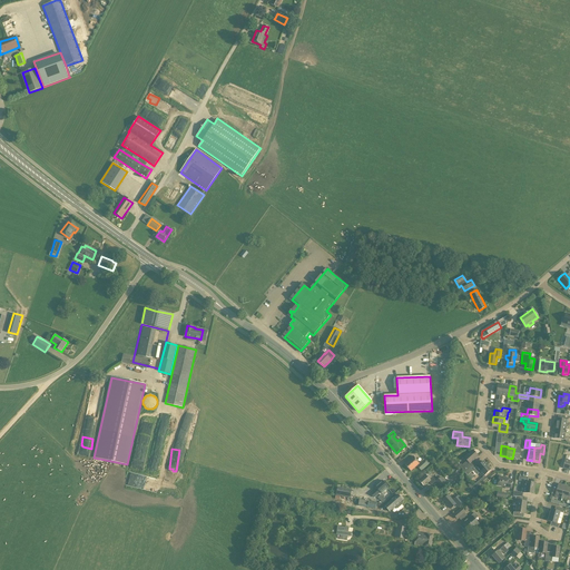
[(520,450),(514,449),(512,459),(519,459),(519,458),(523,459),(524,450),(520,450)]
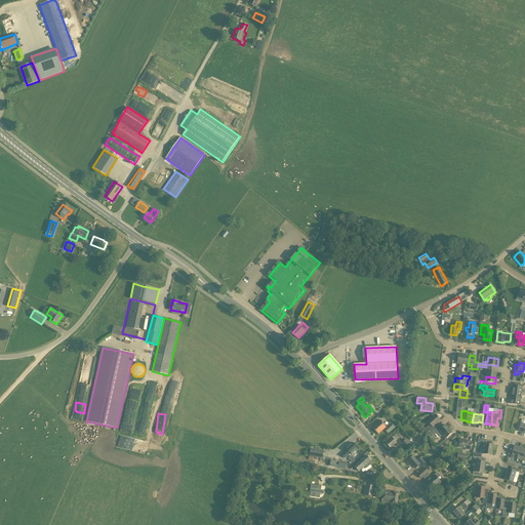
[(430,425),(426,429),(425,428),(422,429),(428,436),(439,426),(437,423),(440,420),(436,415),(428,421),(430,425)]
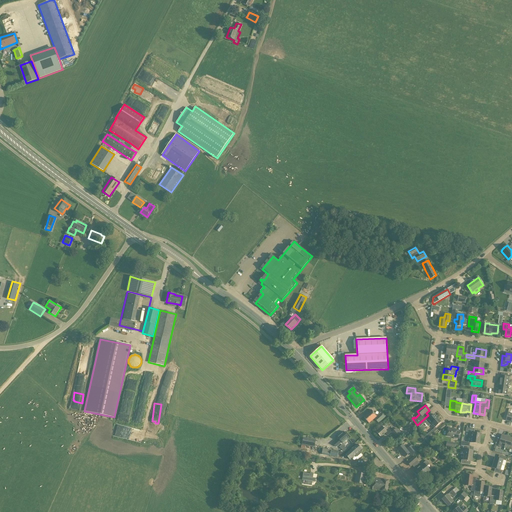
[(369,423),(374,418),(378,423),(385,418),(384,417),(386,416),(384,413),(382,414),(380,413),(376,416),(371,410),(363,417),(369,423)]
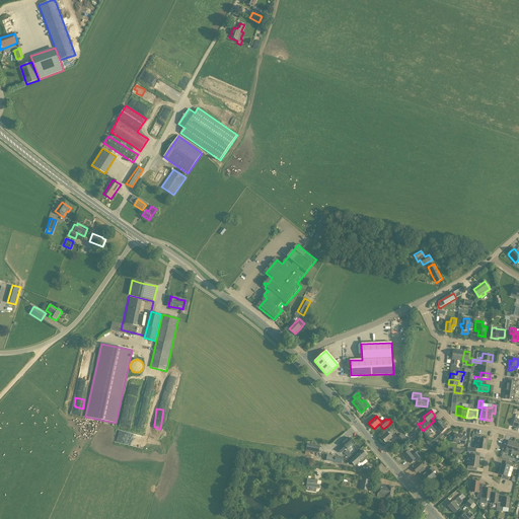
[(433,427),(436,431),(443,424),(440,420),(436,424),(434,421),(423,431),(426,433),(427,432),(433,427)]
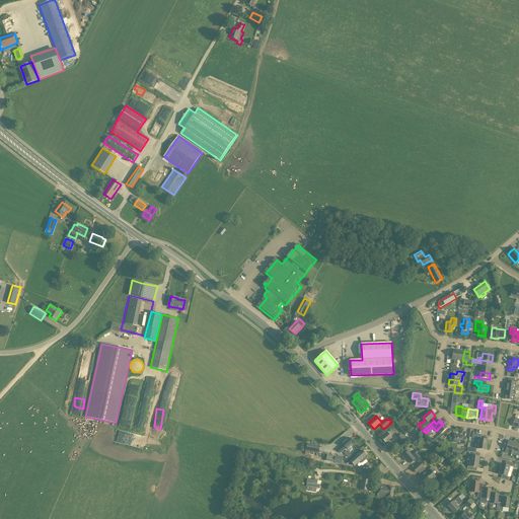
[(440,435),(434,440),(432,441),(434,444),(443,436),(441,433),(447,428),(443,424),(436,431),(440,435)]
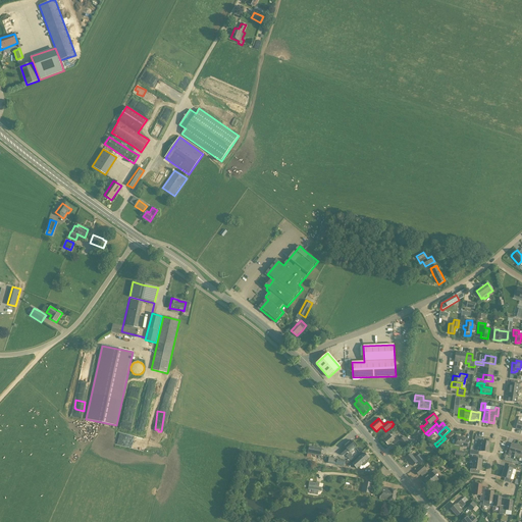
[(414,435),(413,445),(420,446),(421,433),(417,433),(415,432),(414,435)]
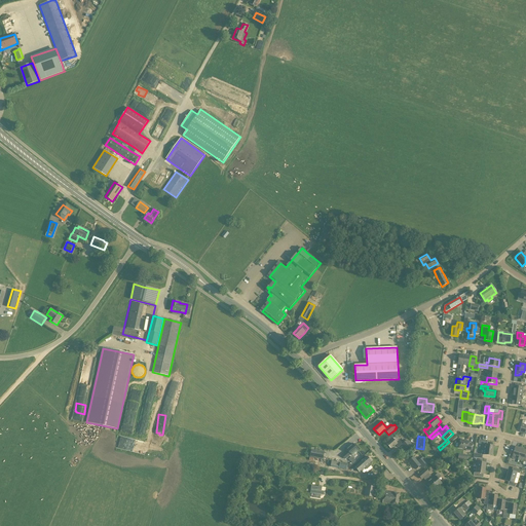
[(406,450),(411,446),(407,441),(402,444),(396,437),(386,444),(391,449),(396,445),(398,448),(402,445),(406,450)]
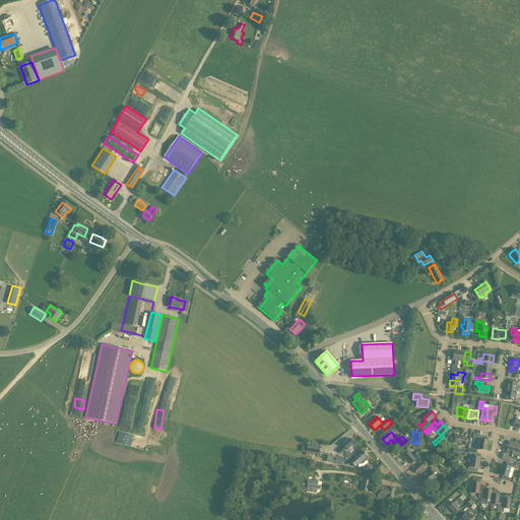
[(476,439),(476,444),(488,446),(488,441),(481,440),(481,436),(474,435),(473,435),(473,439),(476,439)]
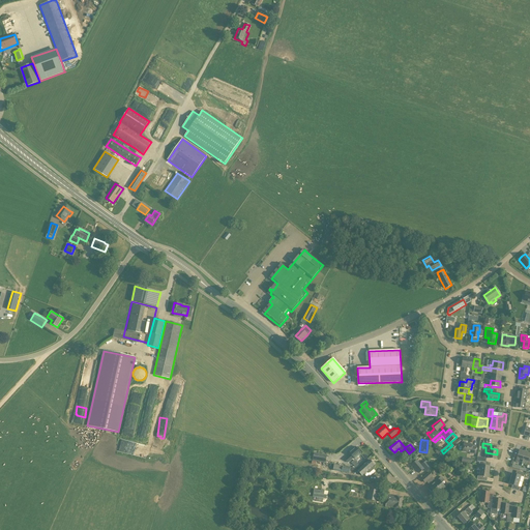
[(476,454),(477,447),(472,446),(472,445),(464,444),(463,451),(470,452),(470,453),(476,454)]
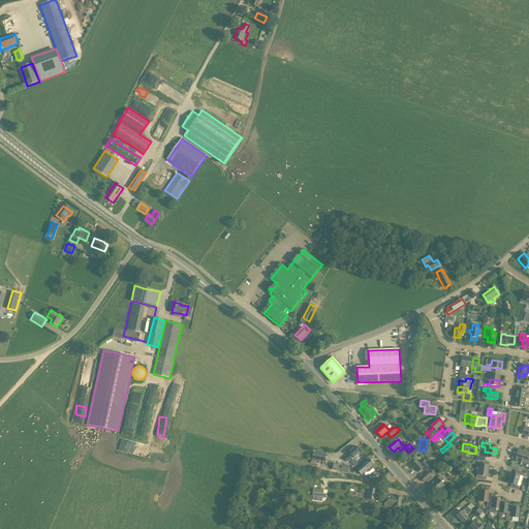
[(360,453),(361,452),(355,446),(348,452),(350,454),(344,458),(347,462),(352,457),(353,458),(360,453)]
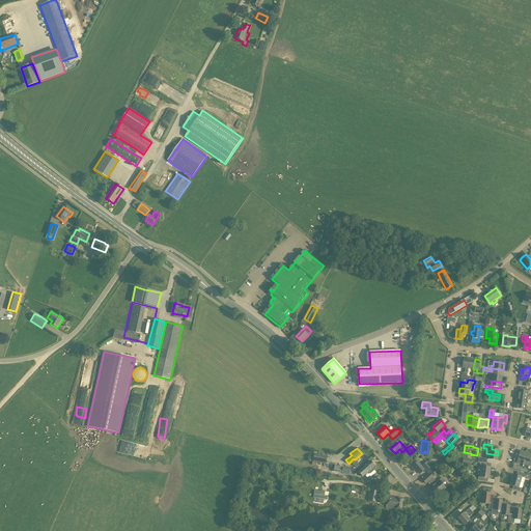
[(521,459),(524,460),(526,452),(520,451),(518,459),(516,463),(520,464),(521,459)]
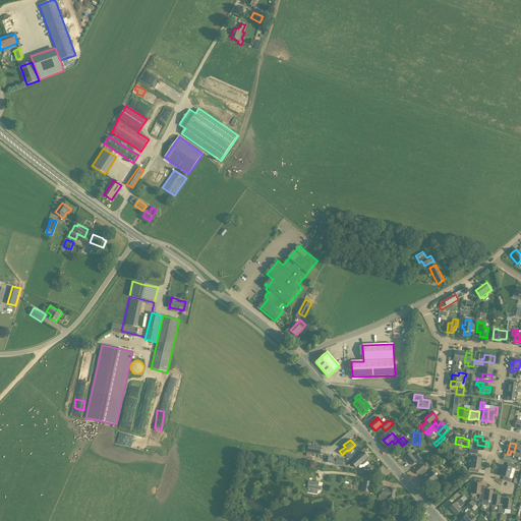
[(307,452),(321,455),(322,448),(308,445),(307,452)]
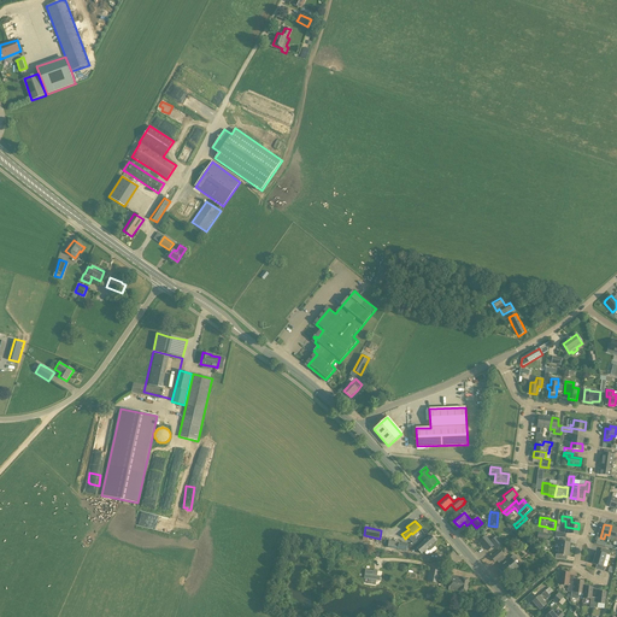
[(556,533),(556,538),(558,538),(565,539),(566,534),(577,535),(579,529),(565,527),(564,533),(556,533)]
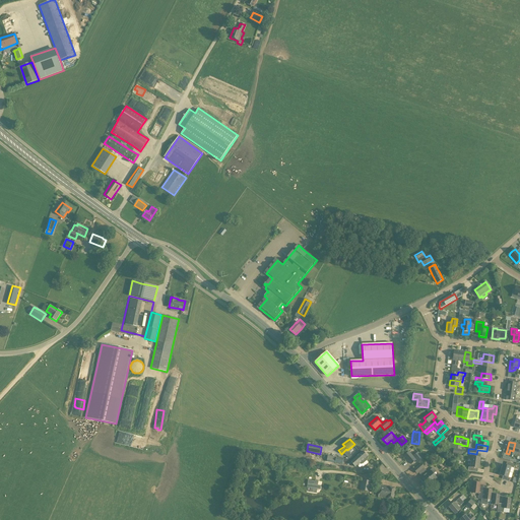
[(367,460),(365,458),(368,456),(367,455),(366,453),(365,453),(363,451),(356,457),(352,460),(351,460),(350,461),(355,467),(361,462),(363,464),(367,460)]
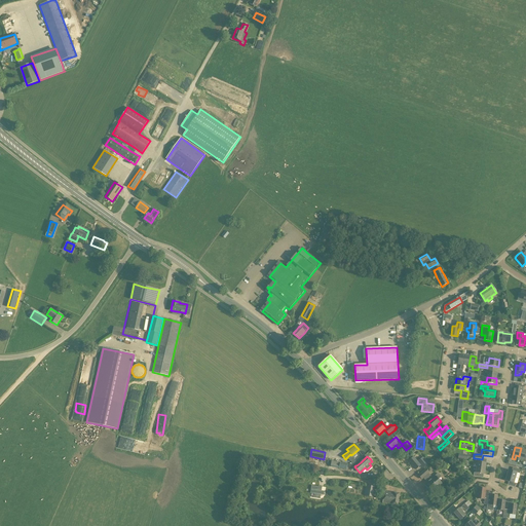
[(423,468),(428,463),(423,457),(418,461),(413,457),(409,461),(416,470),(421,465),(423,468)]
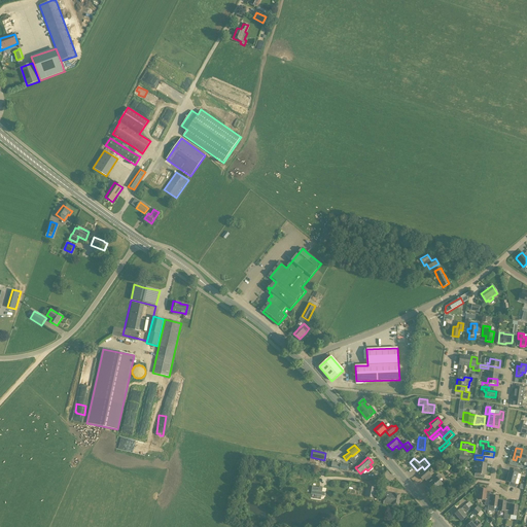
[(477,462),(476,464),(478,465),(478,468),(486,469),(487,464),(484,463),(484,460),(483,460),(477,459),(477,462)]
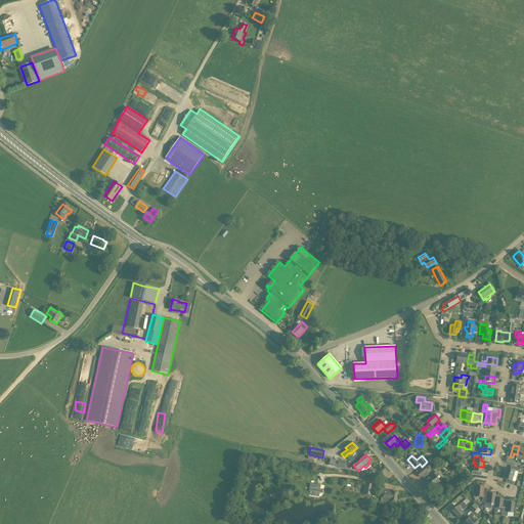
[(352,464),(352,463),(334,460),(333,466),(345,468),(346,465),(352,466),(352,465),(352,464)]
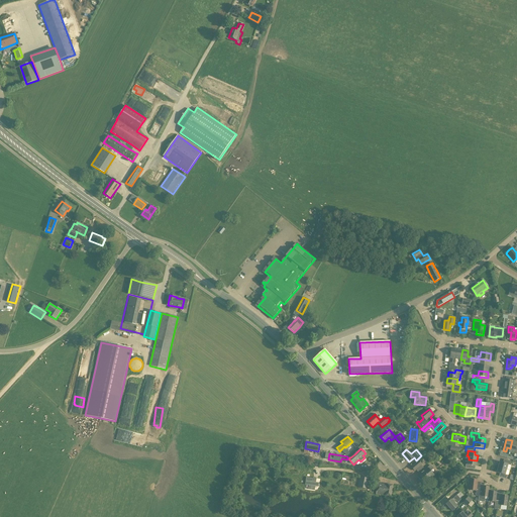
[(477,467),(477,460),(469,459),(468,464),(466,464),(466,469),(473,470),(473,466),(477,467)]
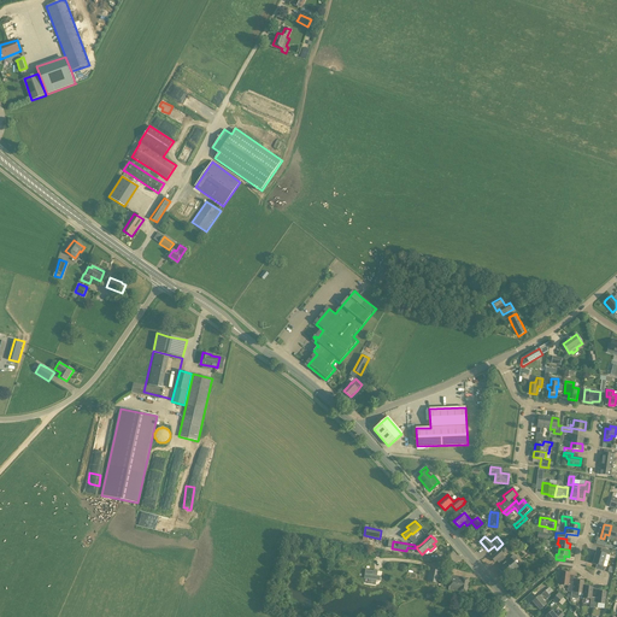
[(597,551),(594,558),(605,560),(606,554),(609,556),(610,551),(601,548),(600,552),(597,551)]
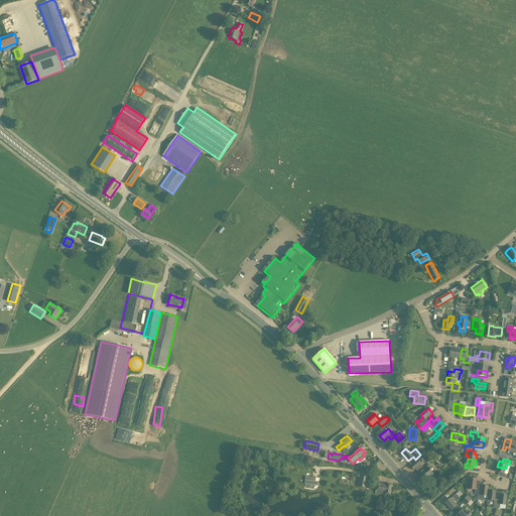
[(410,467),(414,470),(421,464),(417,460),(410,467)]
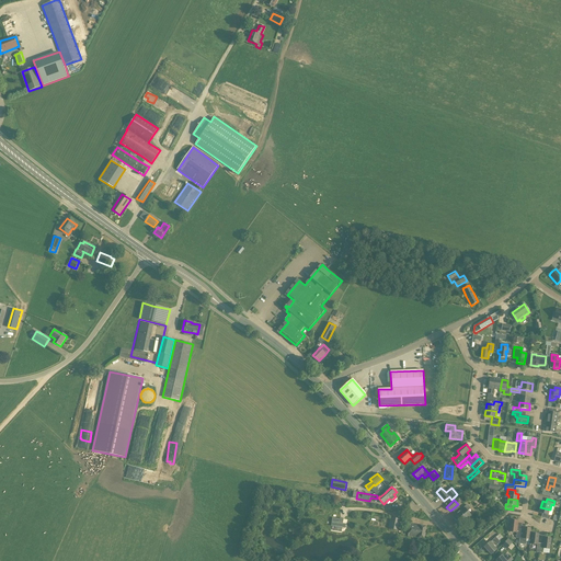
[(458,526),(459,525),(471,515),(467,511),(470,508),(468,505),(465,508),(465,507),(453,518),(457,523),(456,524),(458,526)]
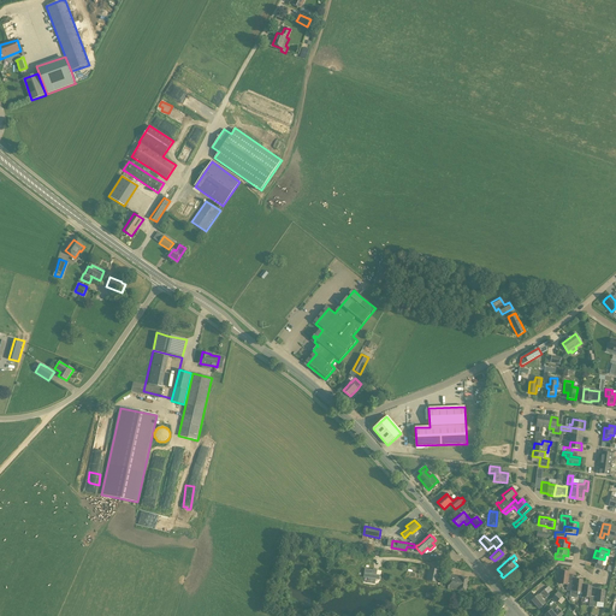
[(602,566),(604,560),(593,557),(592,563),(596,564),(594,568),(604,572),(605,567),(602,566)]
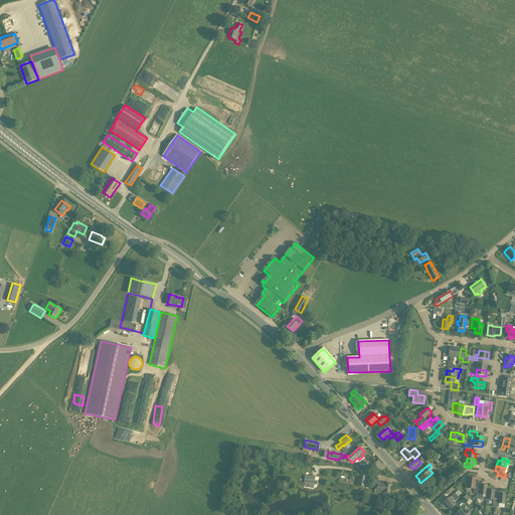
[(364,487),(366,476),(358,475),(356,485),(364,487)]
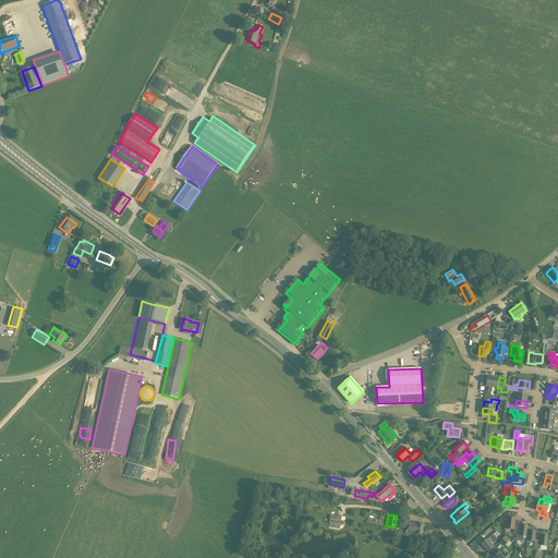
[(330,516),(329,523),(334,524),(332,529),(339,529),(340,524),(343,525),(343,522),(340,521),(341,518),(338,517),(330,516)]
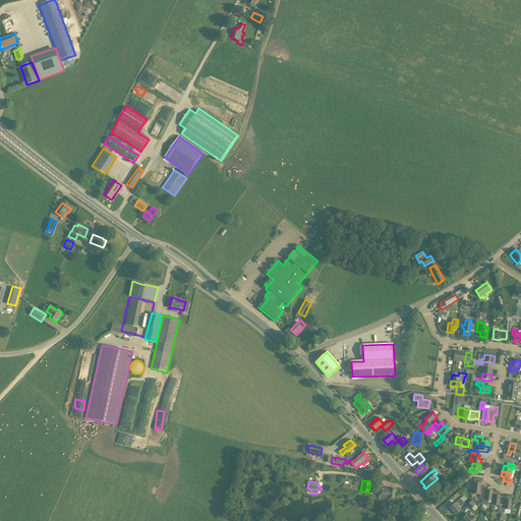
[(482,500),(482,497),(483,491),(480,491),(481,484),(474,483),(473,494),(479,495),(479,500),(482,500)]
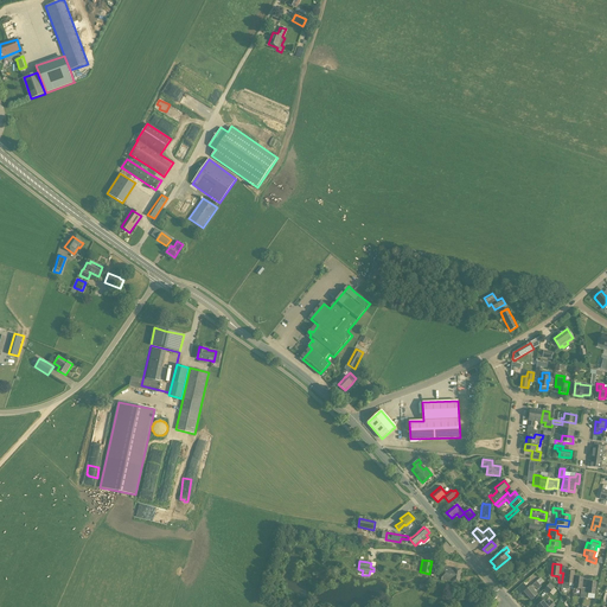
[(459,582),(461,569),(454,569),(443,567),(442,580),(453,581),(453,582),(459,582)]
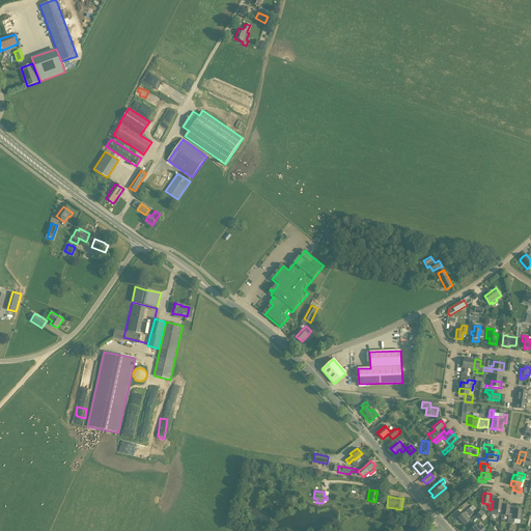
[(495,507),(492,506),(492,509),(491,514),(498,515),(498,510),(501,510),(502,500),(496,500),(495,507)]
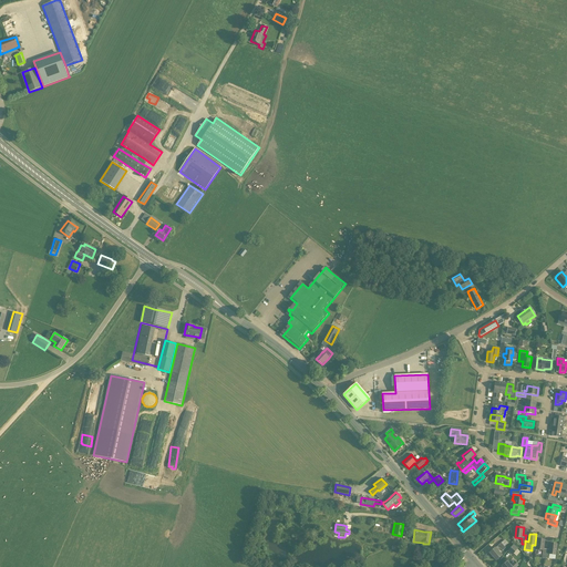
[(505,548),(504,547),(508,544),(505,539),(501,543),(495,548),(490,553),(496,560),(502,556),(497,552),(501,548),(502,550),(505,548)]
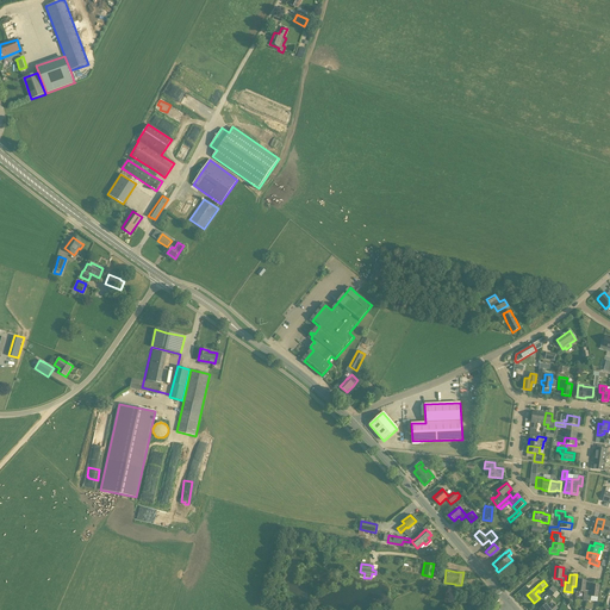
[(583,601),(586,601),(587,591),(585,591),(586,582),(578,580),(577,591),(584,592),(583,601)]
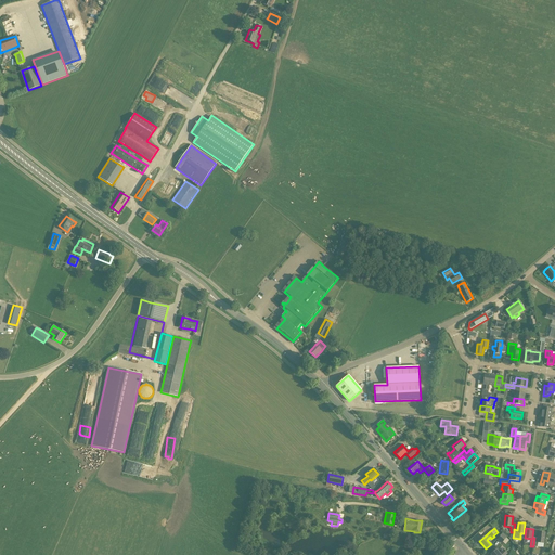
[(538,538),(534,538),(533,546),(537,547),(538,542),(544,543),(545,533),(539,532),(538,538)]
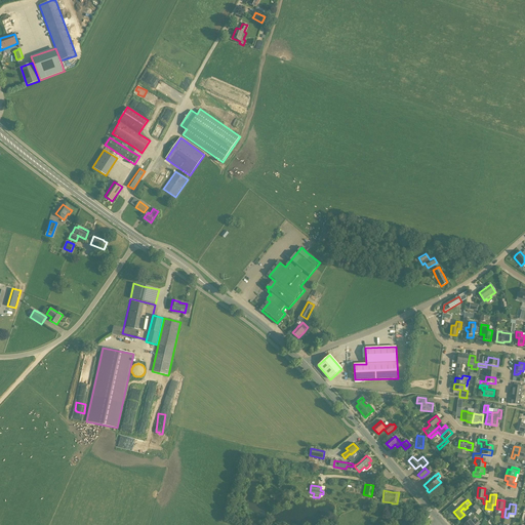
[(474,515),(480,508),(476,505),(470,511),(474,515)]
